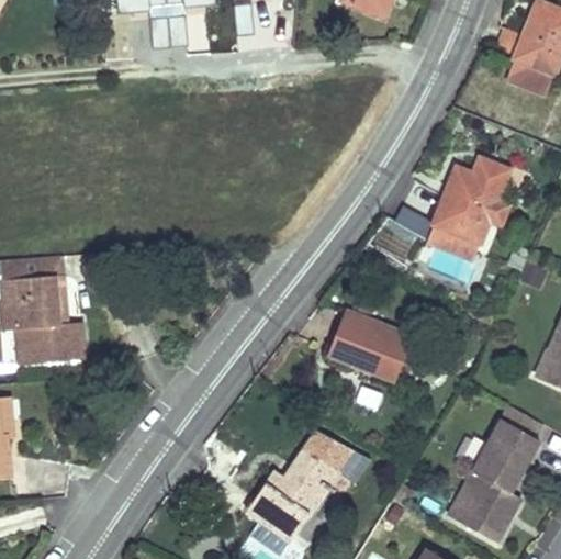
[(344,0),(378,13),(382,0),(344,0)]
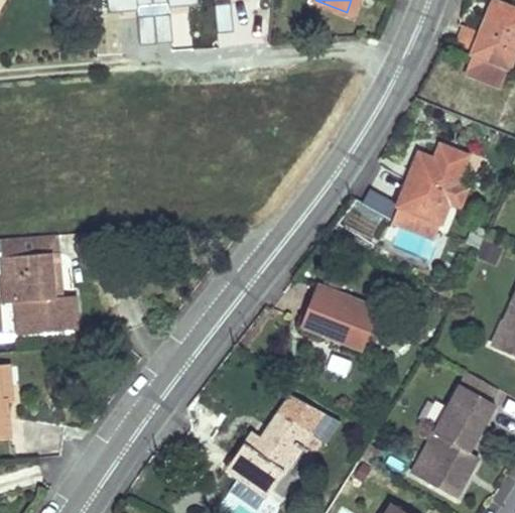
[(351,0),(347,12),(350,13),(355,0),(351,0)]
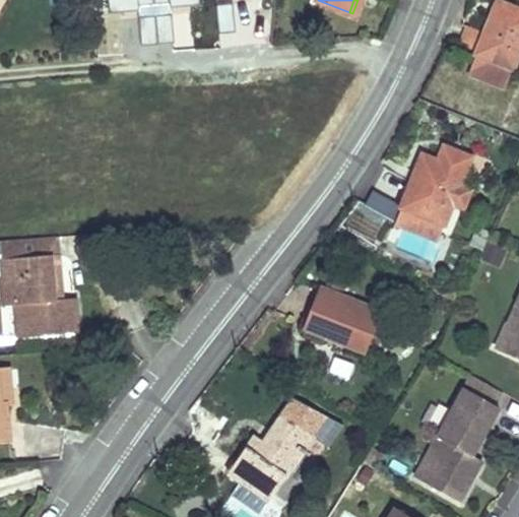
[(501,13),(505,3),(496,0),(492,10),(501,13)]
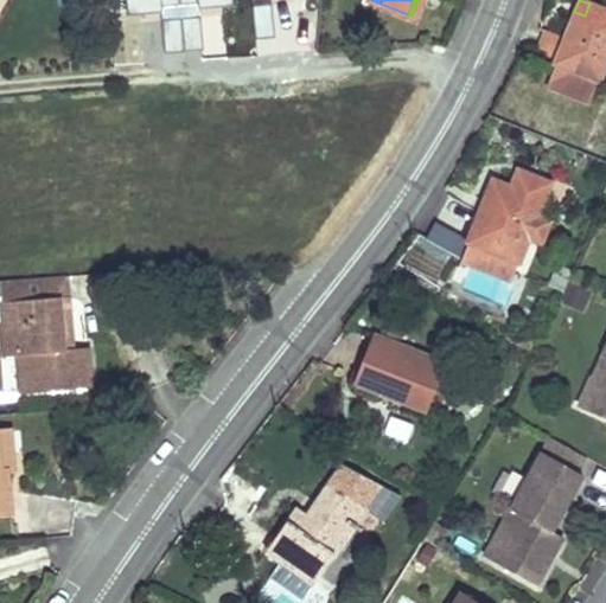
[(555,58),(544,84),(587,101),(605,53),(605,11),(589,4),(585,15),(574,12),(563,37),(555,58)]
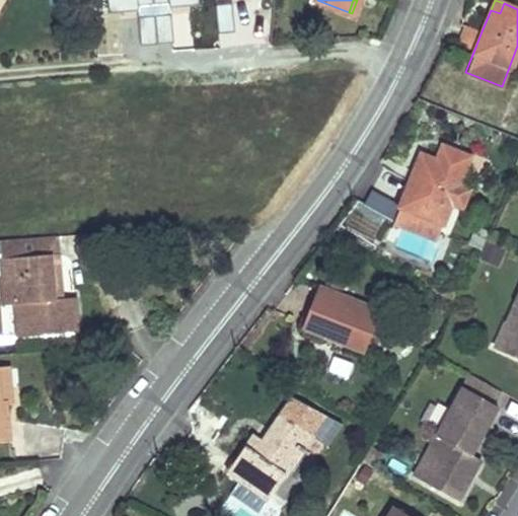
[(455,43),(474,50),(482,31),(464,24),(455,43)]
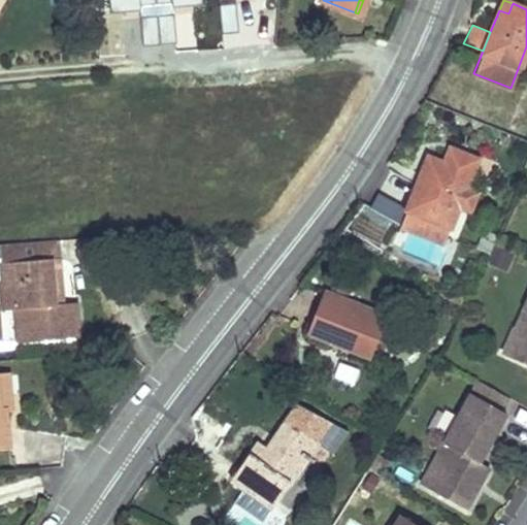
[(465,188),(476,159),(449,148),(442,162),(431,158),(423,182),(417,178),(405,208),(376,192),(368,207),(399,224),(398,227),(441,243),(449,227),(457,205),(468,209),(475,192),(465,188)]
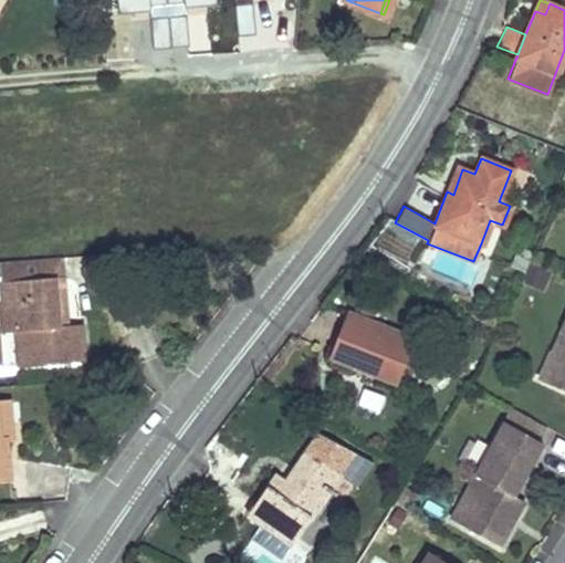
[(453,195),(462,169),(457,167),(447,191),(453,195)]
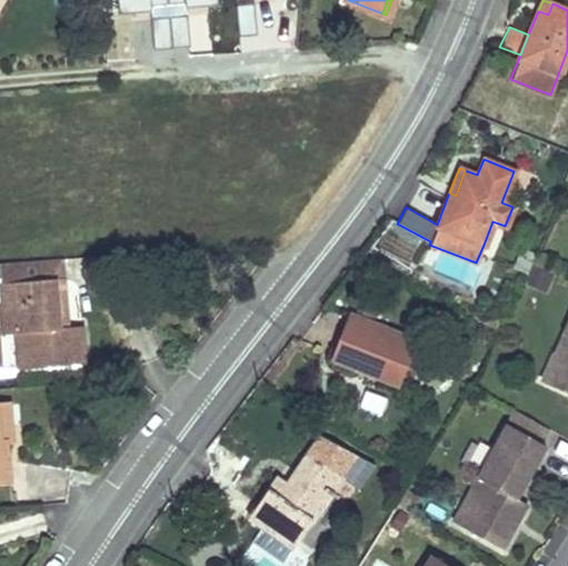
[(529,271),(536,254),(521,247),(515,265),(529,271)]
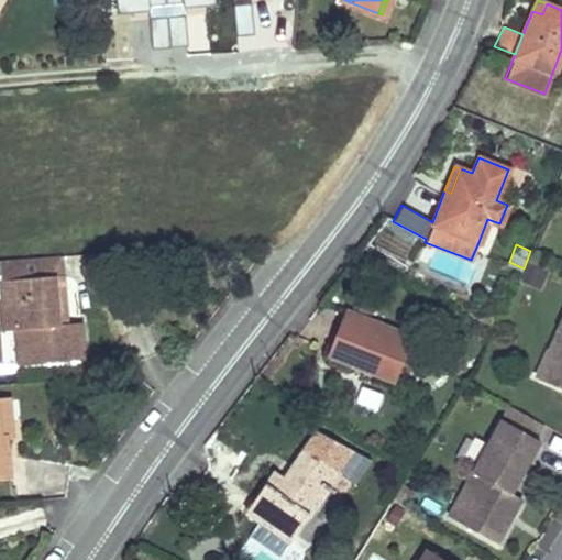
[(59,256),(0,262),(0,299),(7,299),(10,329),(14,328),(17,363),(83,359),(79,321),(65,322),(59,256)]
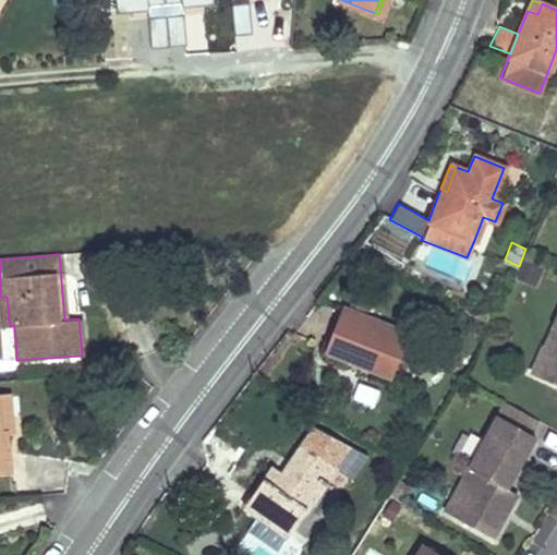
[(0,297),(0,314),(1,326),(10,326),(7,297),(0,297)]
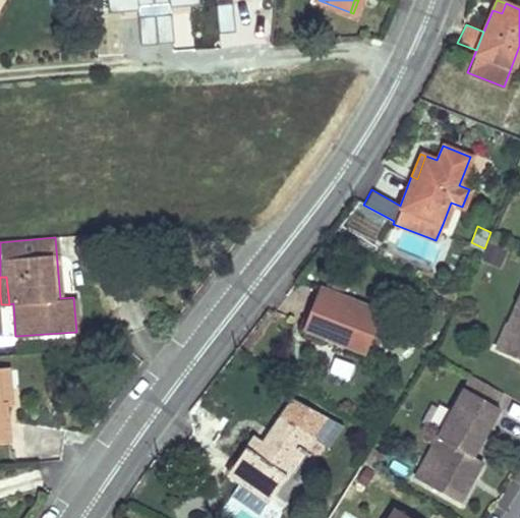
[(519,281),(503,322),(511,325),(500,351),(519,359),(519,281)]
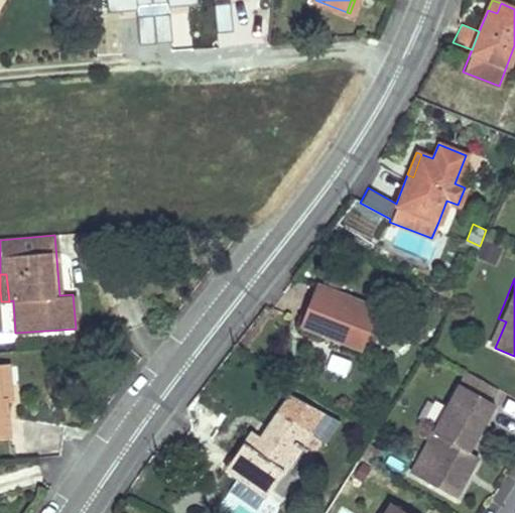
[(324,287),(316,284),(312,295),(319,298),(324,287)]
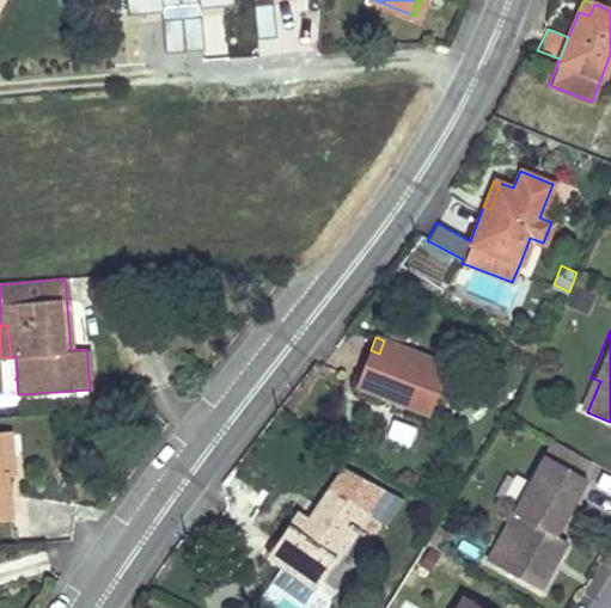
[(426,412),(445,364),(384,341),(379,354),(371,350),(359,380),(380,388),(378,393),(426,412)]
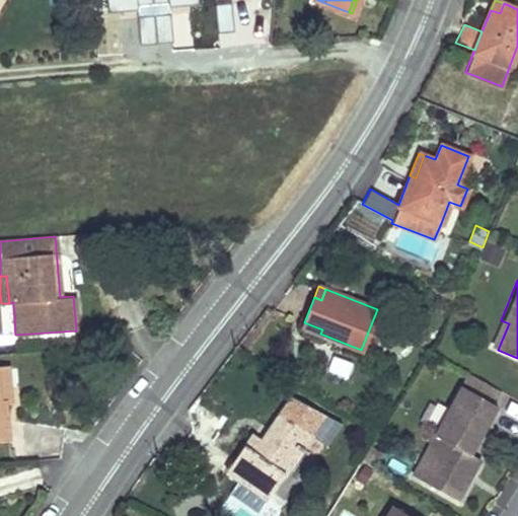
[(322,329),(304,322),(302,326),(320,334),(322,329)]
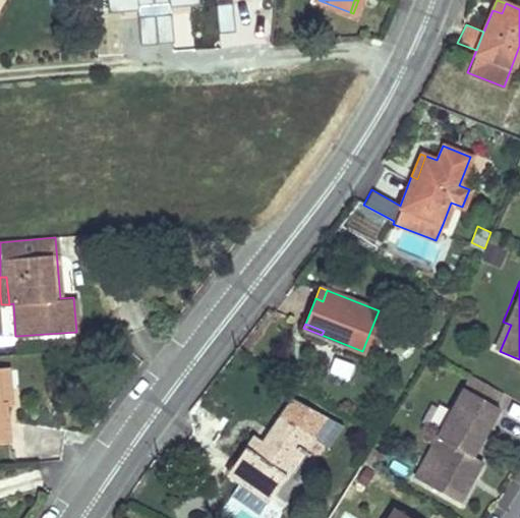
[(0,403),(4,403),(9,402),(6,367),(0,368),(0,403)]
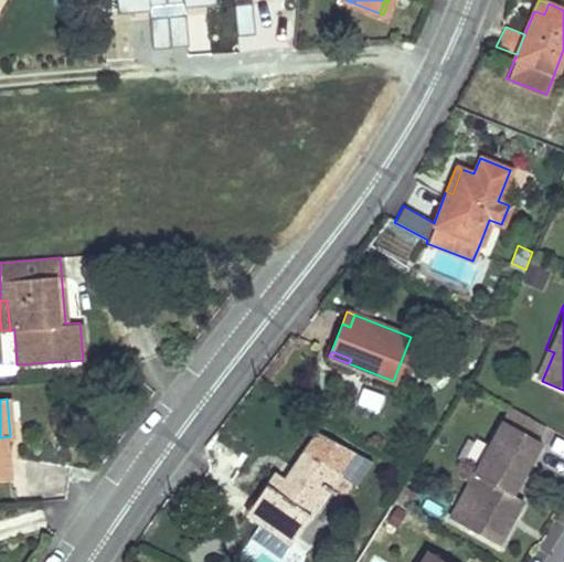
[(531,438),(539,423),(508,406),(499,421),(531,438)]
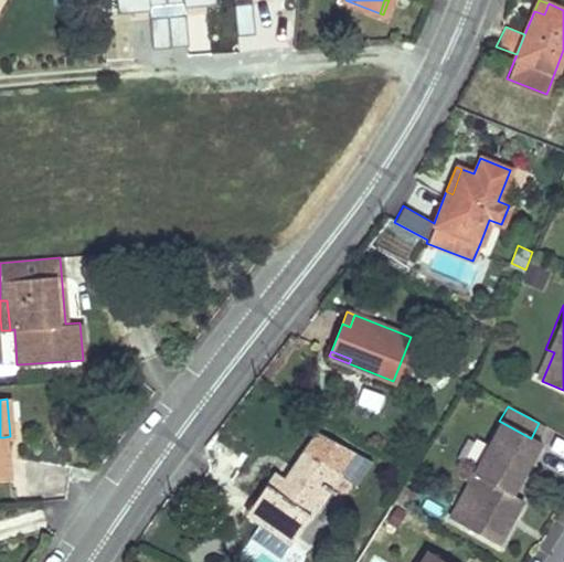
[(509,494),(538,442),(531,438),(499,421),(447,517),(496,544),(520,500),(509,494)]
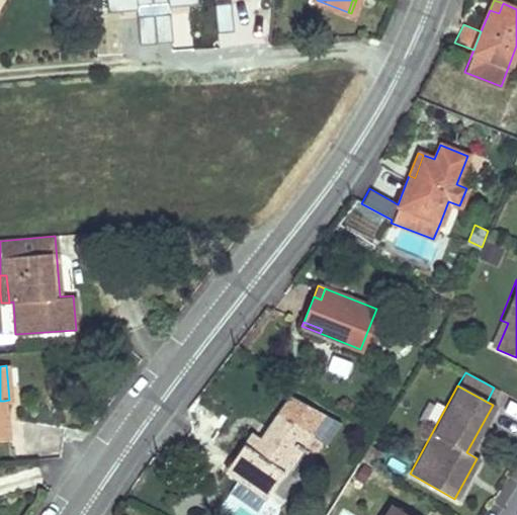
[(287,467),(302,447),(298,444),(308,431),(278,412),(260,438),(255,445),(247,439),(225,471),(264,498),(286,467),(287,467)]
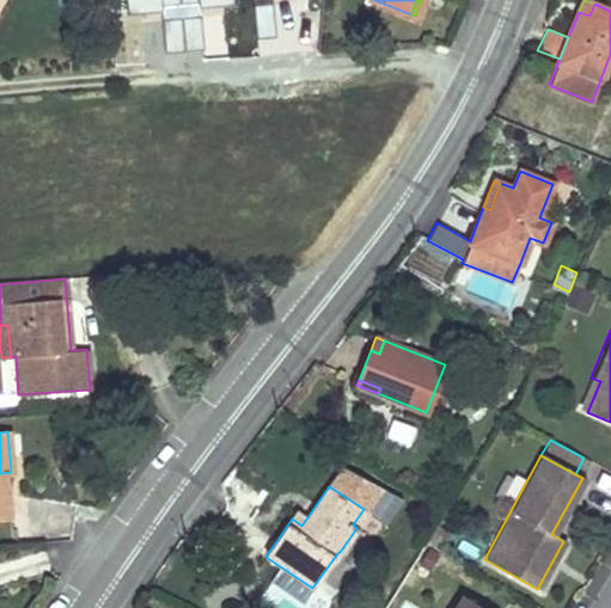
[(353,524),(356,528),(368,513),(364,509),(353,524)]
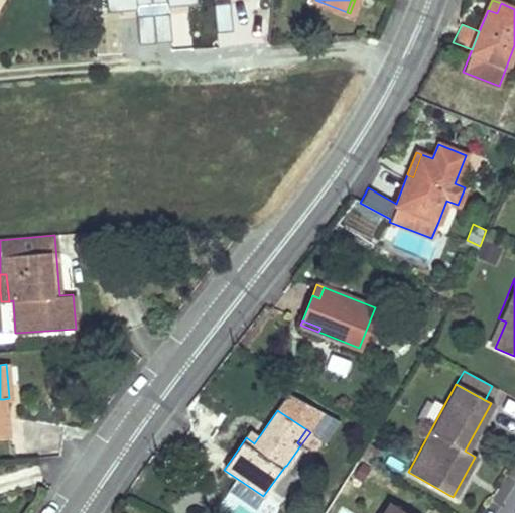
[(254,443),(259,436),(250,431),(246,437),(254,443)]
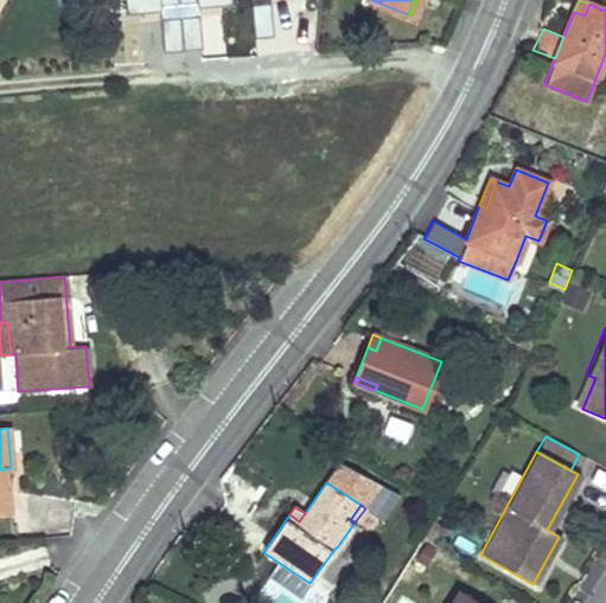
[(477,602),(458,591),(450,602),(477,602)]
